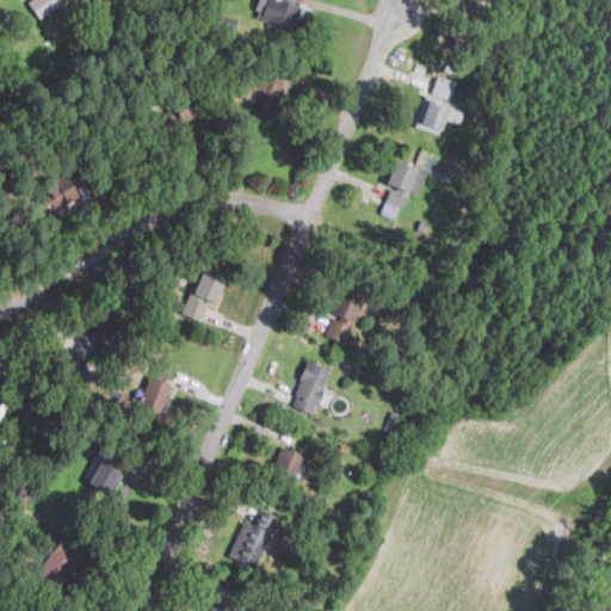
[(26,0),(37,16),(63,0),(26,0)]
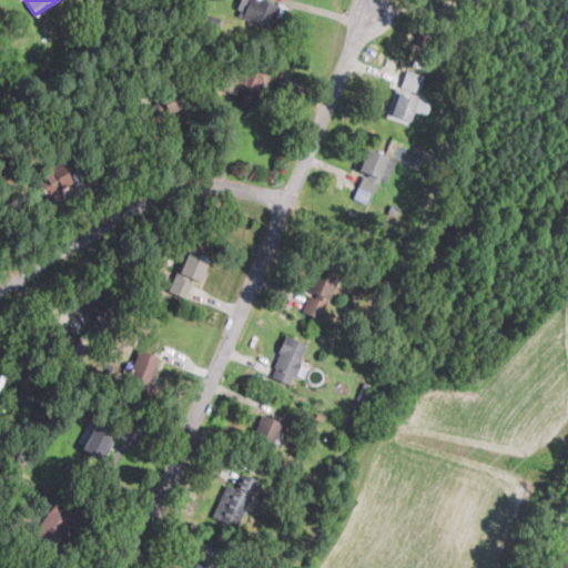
[(277,9),(264,0),(240,0),(235,7),(265,27),(277,9)]
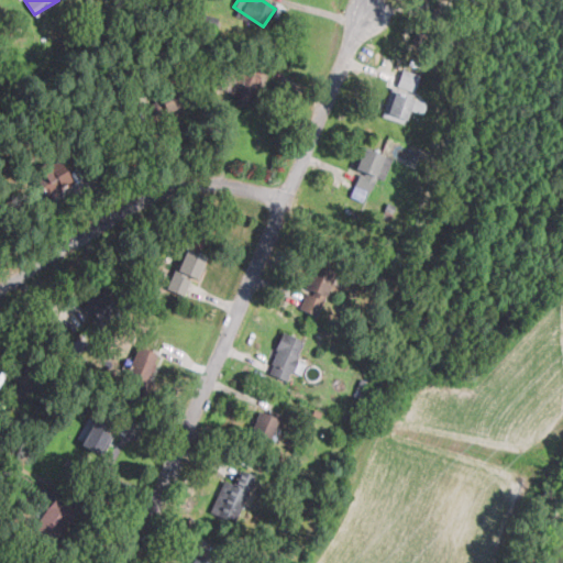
[(231,96),(255,102),(264,70),(240,64),(231,96)]
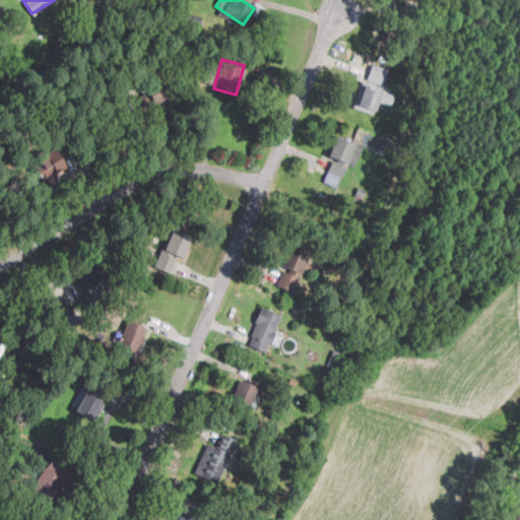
[(374,113),(377,101),(390,105),(393,94),(381,91),(387,68),(367,62),(354,108),(374,113)]
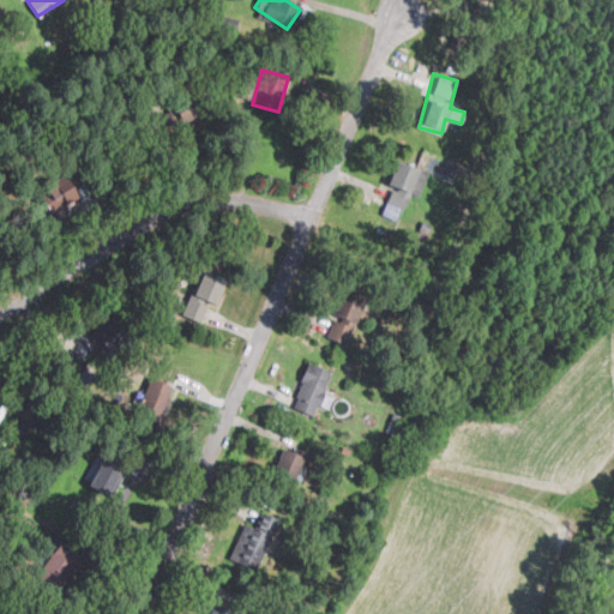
[(181,122),(203,112),(192,90),(170,102),(181,122)]
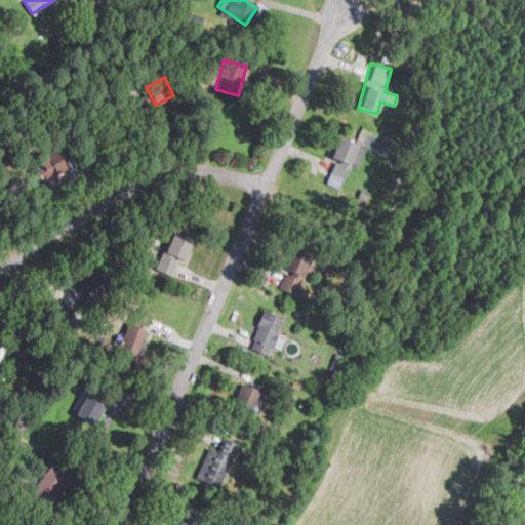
[(365,148),(342,136),(325,173),(347,185),(365,148)]
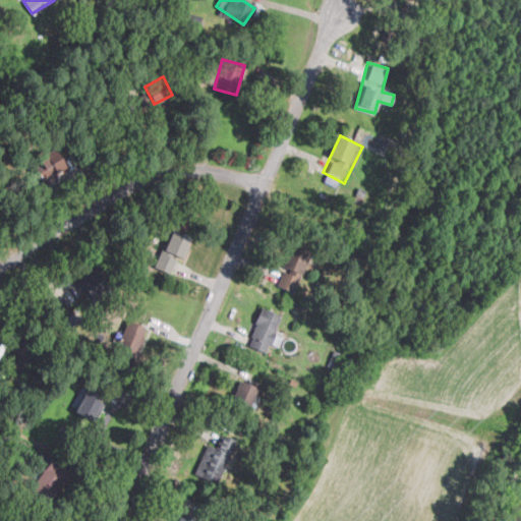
[(32,154),(39,179),(63,172),(56,147),(32,154)]
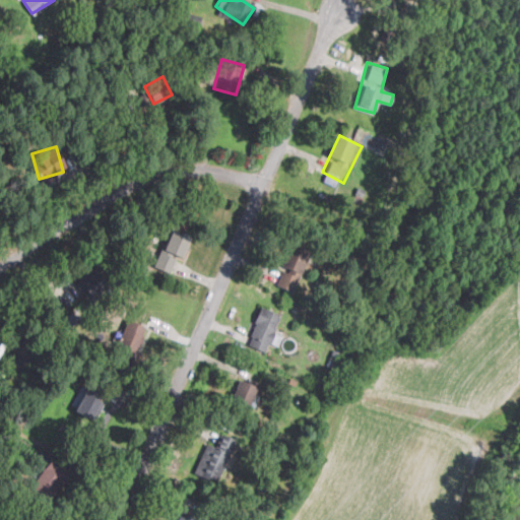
[(170,272),(177,254),(181,256),(189,236),(169,228),(153,265),(170,272)]
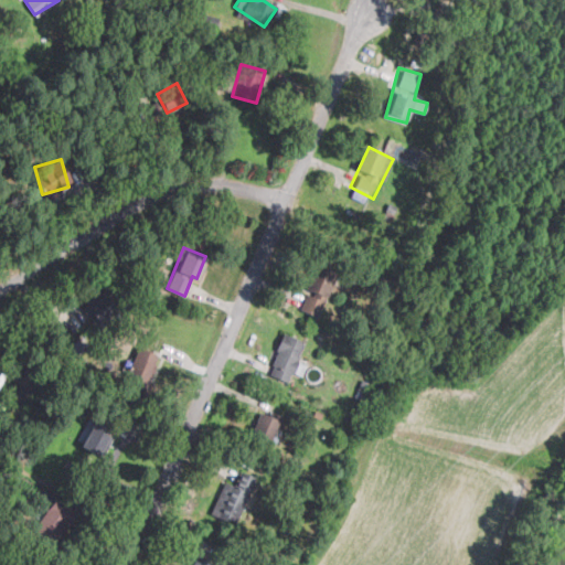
[(300,308),(318,313),(332,269),(315,264),(306,290),(300,308)]
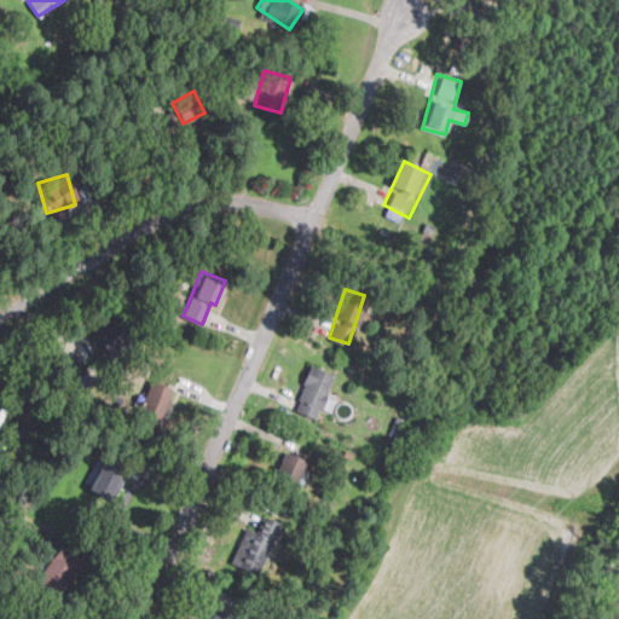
[(94,334),(105,353),(127,340),(116,320),(94,334)]
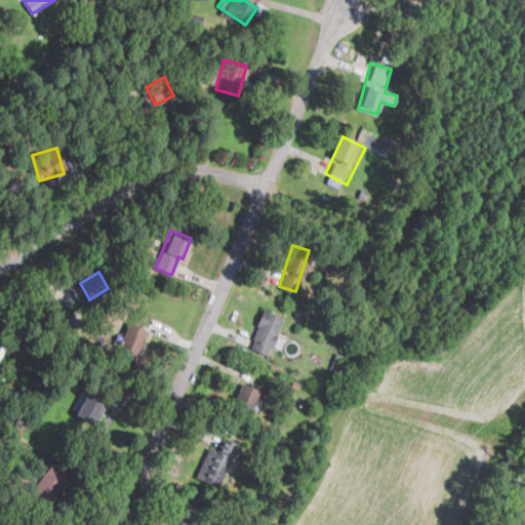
[(282,316),(261,309),(248,347),(269,354),(282,316)]
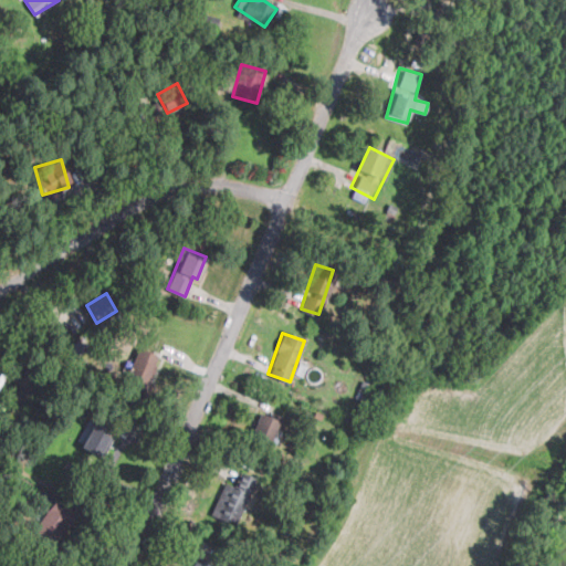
[(123,391),(144,398),(157,353),(137,347),(123,391)]
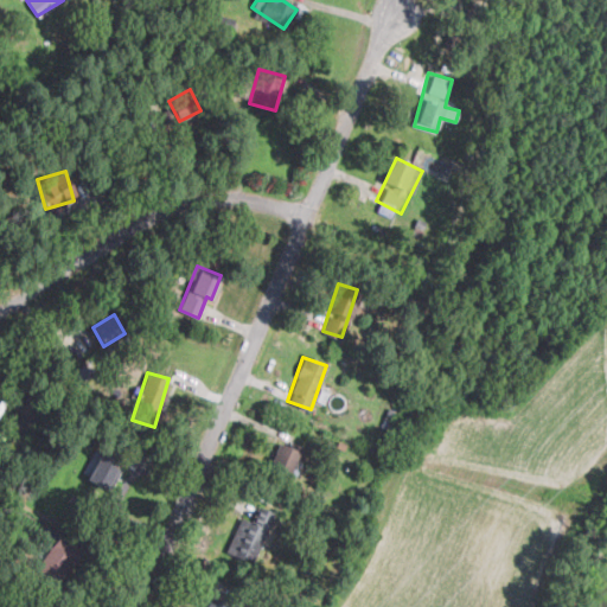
[(291,473),(299,449),(278,441),(268,465),(291,473)]
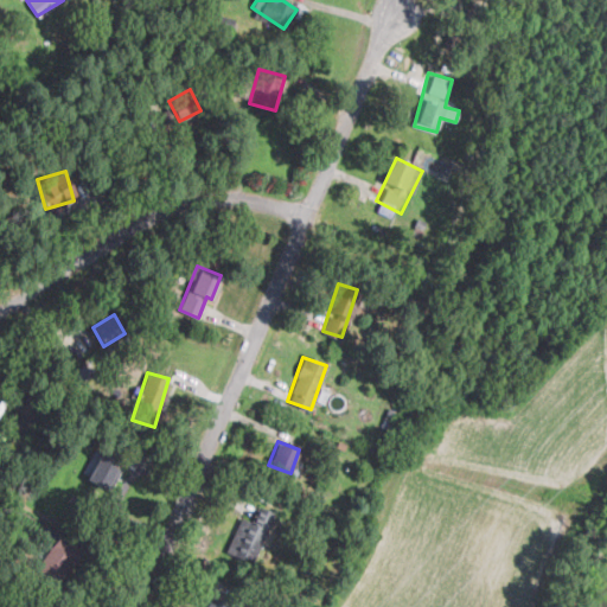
[(123,459),(103,448),(88,477),(108,487),(123,459)]
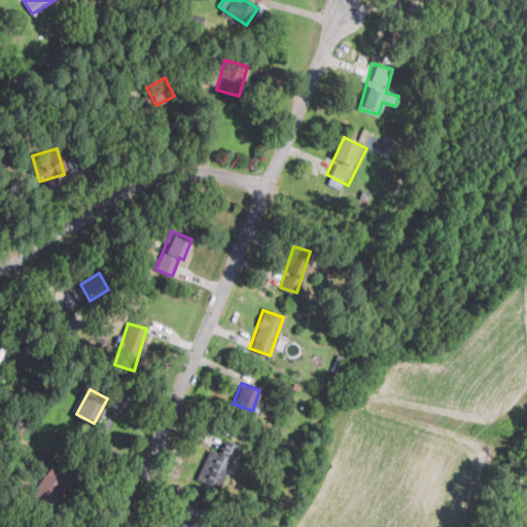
[(209,451),(196,480),(217,490),(238,445),(224,438),(217,455),(209,451)]
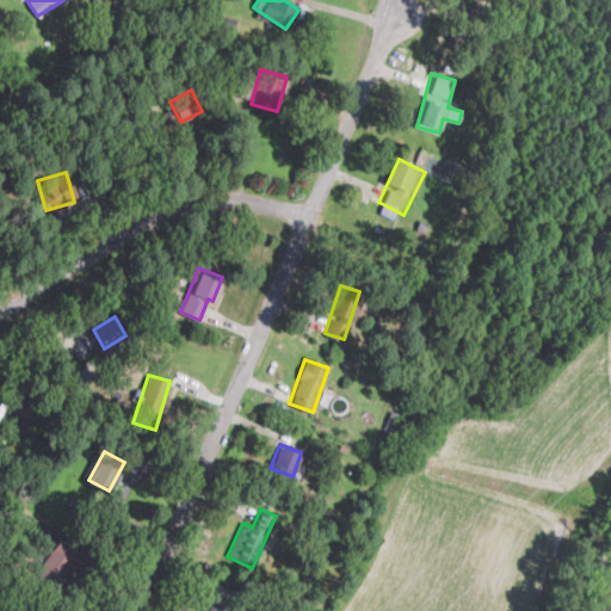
[(30,581),(57,594),(80,548),(54,535),(30,581)]
